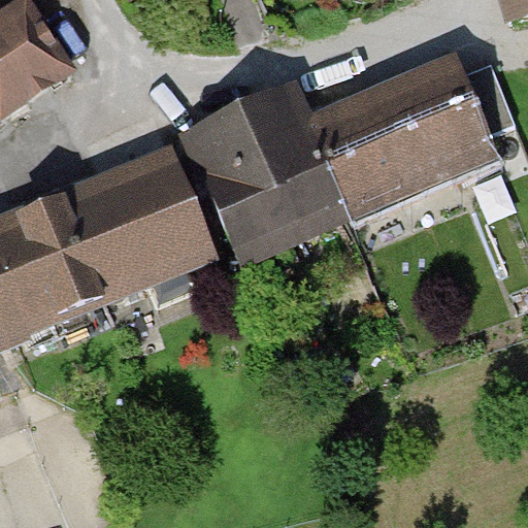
[(527,0),(504,0),(513,29),(527,24),(527,0)]
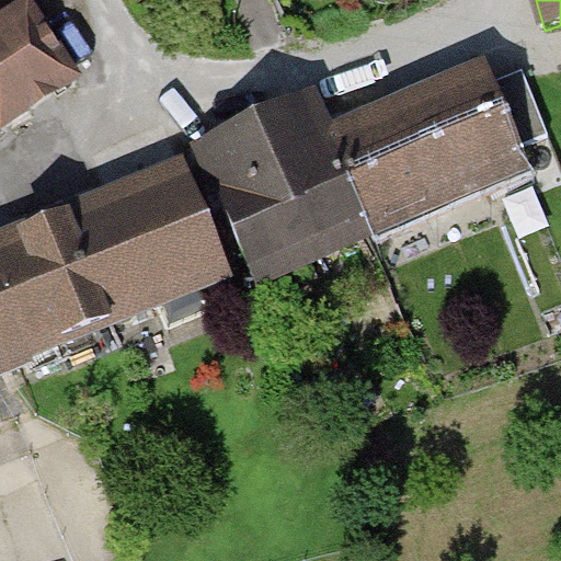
[(27,9),(0,26),(0,128),(75,79),(27,9)]
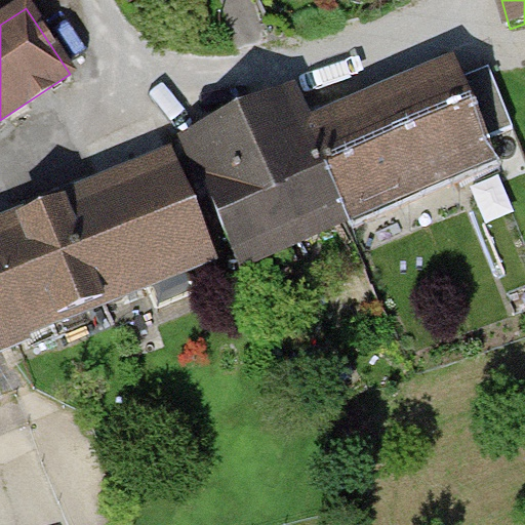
[(348,221),(495,162),(487,142),(514,130),(489,71),(459,83),(454,71),(308,130),(348,221)]
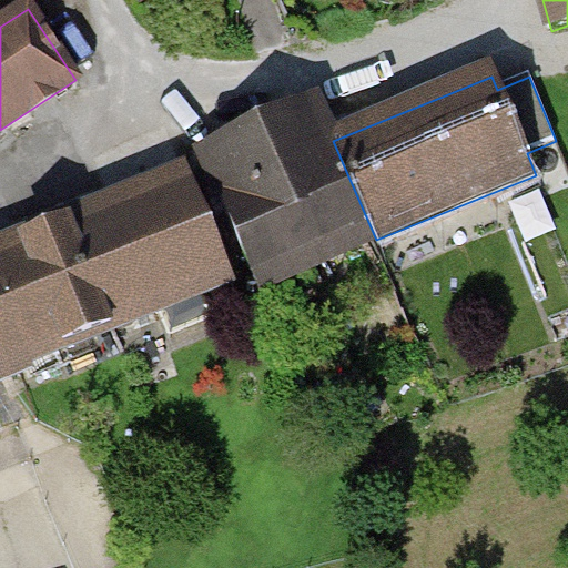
[(376,240),(333,141),(320,110),(206,159),(262,288),(376,240)]
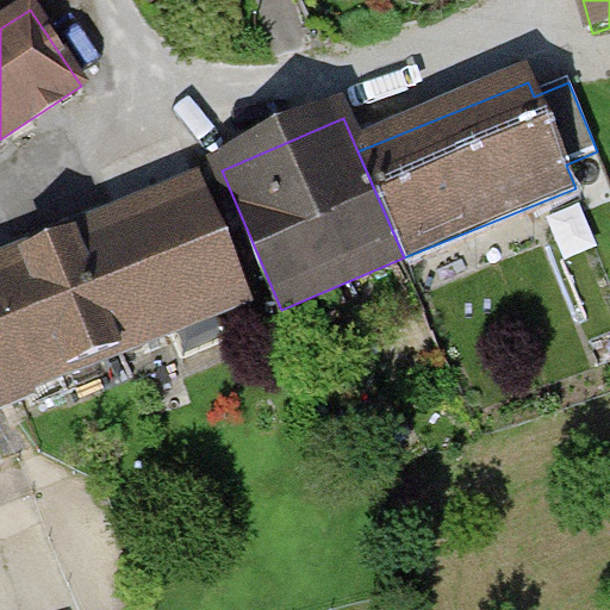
[(122,353),(247,303),(203,191),(76,246),(122,353)]
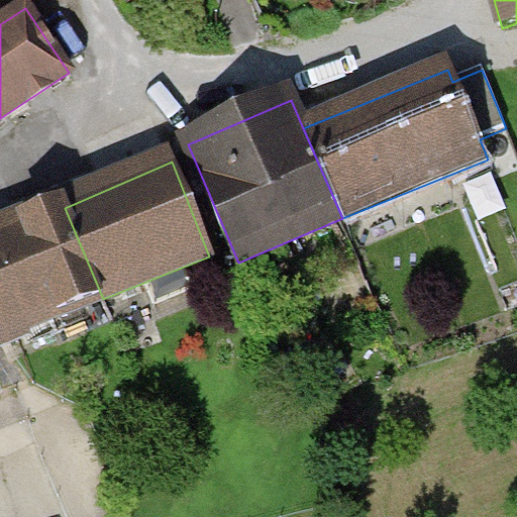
[(0,342),(103,299),(65,208),(0,233),(0,342)]
